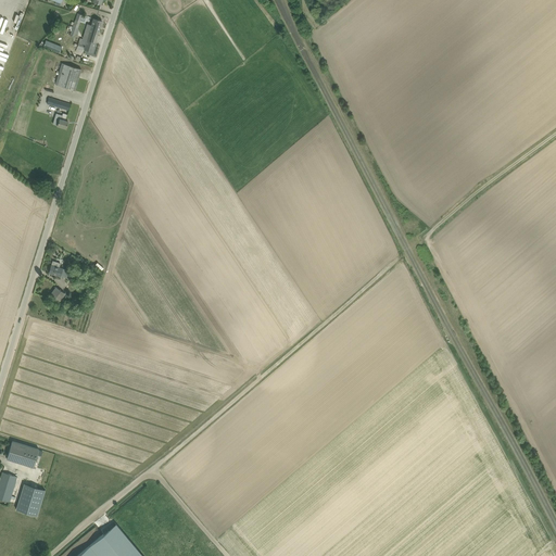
[(73,26),(78,28),(83,15),(78,13),(73,26)]
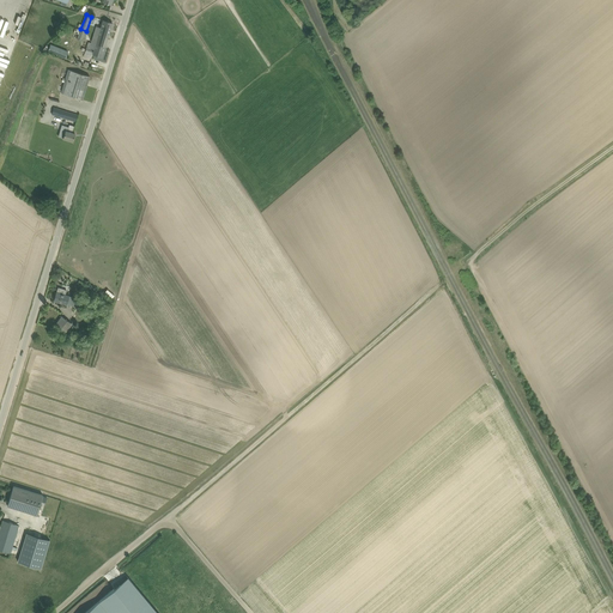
[(113,23),(103,19),(101,28),(96,26),(96,29),(91,43),(105,47),(113,23)]
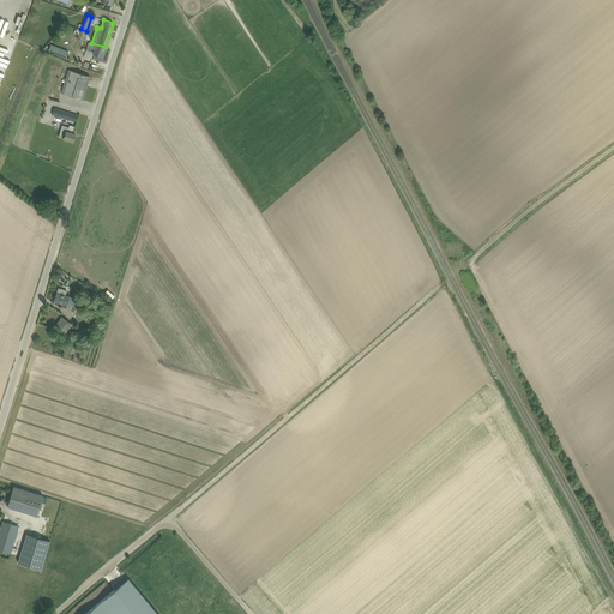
[(102,58),(106,47),(91,43),(89,42),(85,52),(94,54),(102,58)]
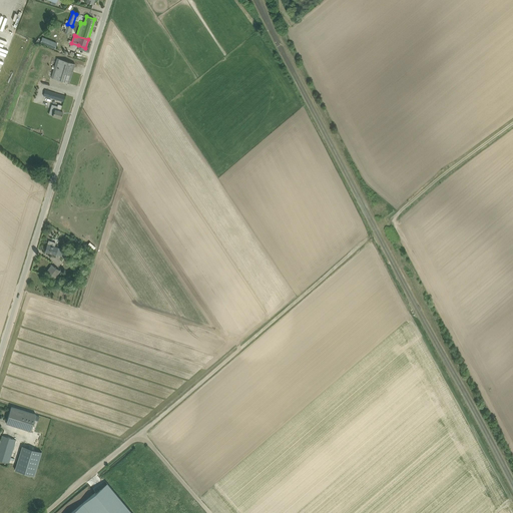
[(42,37),(42,38),(40,42),(54,48),(56,43),(42,37)]
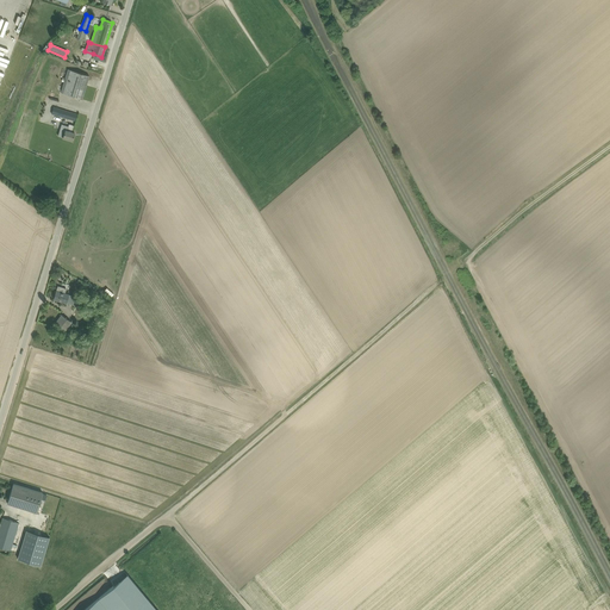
[(89,76),(83,74),(68,69),(61,93),(82,99),(89,76)]
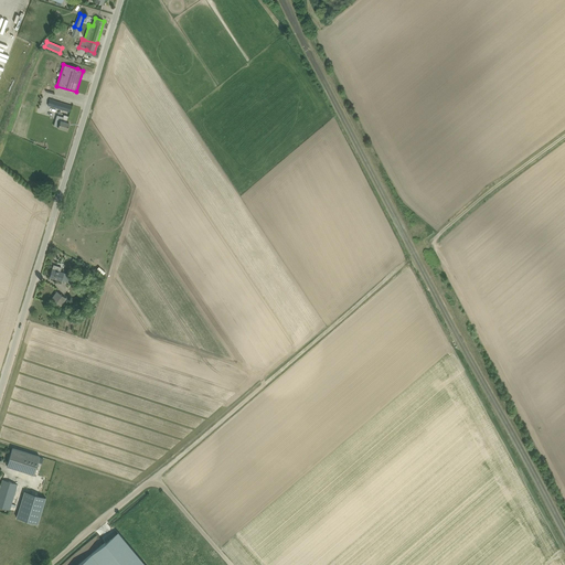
[(72,106),(50,98),(48,105),(70,113),(72,106)]
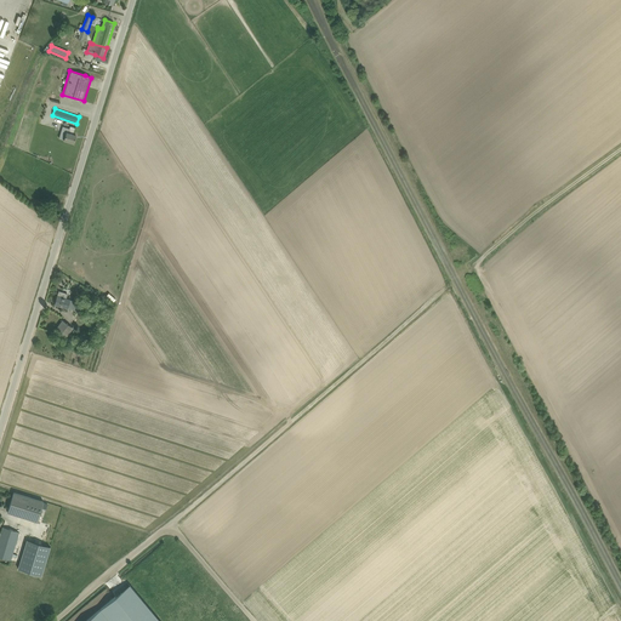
[(75,127),(70,127),(69,129),(63,126),(60,138),(63,140),(74,143),(77,135),(73,134),(74,132),(74,129),(75,129),(75,127)]
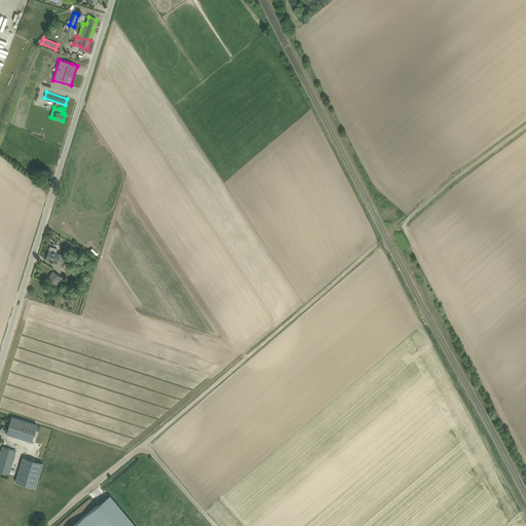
[(58,249),(54,249),(50,247),(49,251),(48,251),(46,258),(58,261),(62,263),(64,255),(57,253),(58,249)]
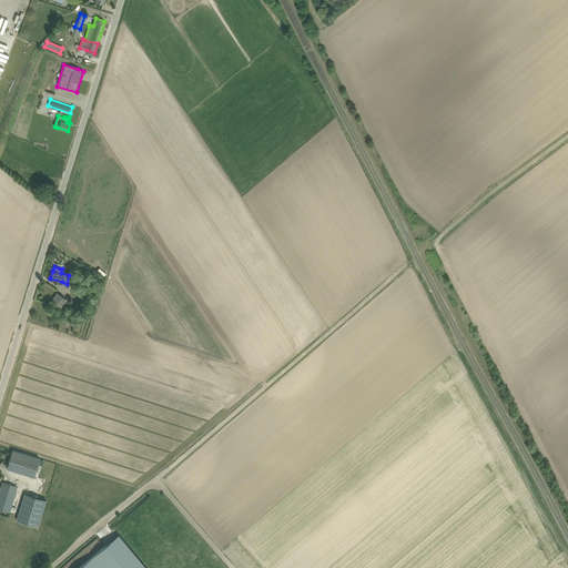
[(61,308),(67,301),(58,293),(52,302),(61,308)]
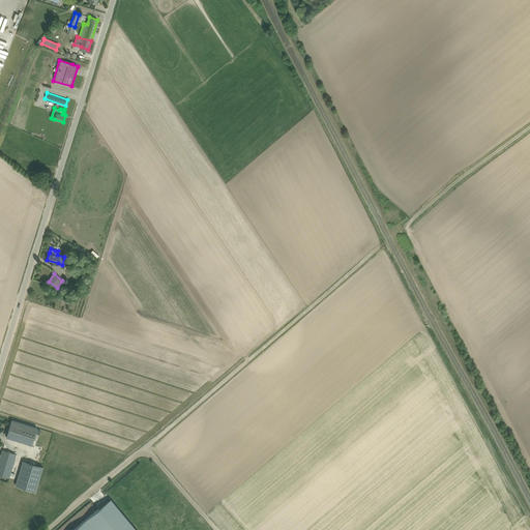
[(32,445),(37,428),(11,420),(6,437),(32,445)]
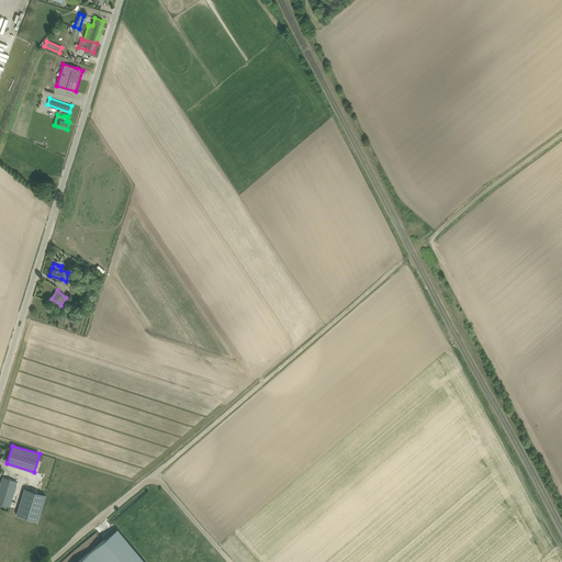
[(0,504),(10,507),(18,482),(2,478),(1,482),(0,482),(0,504)]
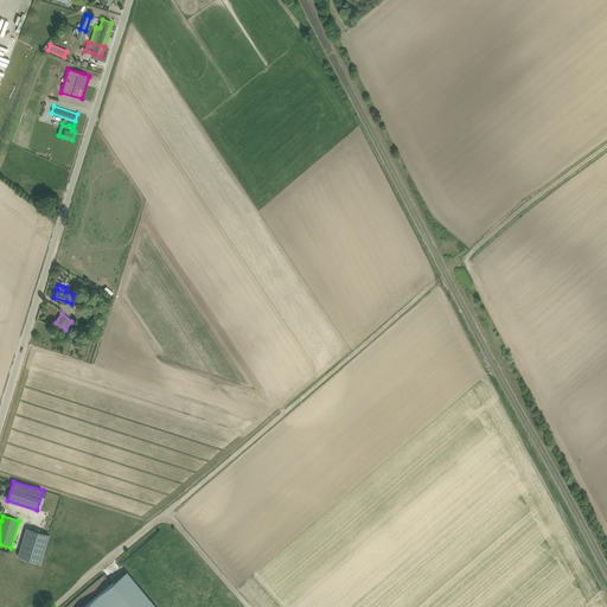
[(48,535),(25,529),(16,557),(39,563),(48,535)]
